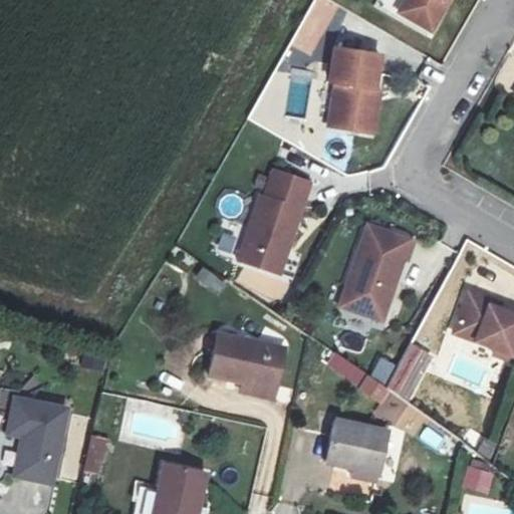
[(409,0),(401,15),(433,34),(445,13),(439,9),(443,0),(409,0)]
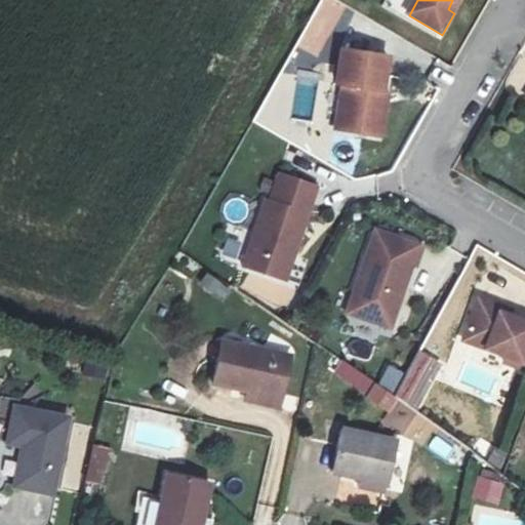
[(391,59),(344,52),(338,87),(345,88),(337,132),(372,137),(379,93),(385,94),(391,59)]
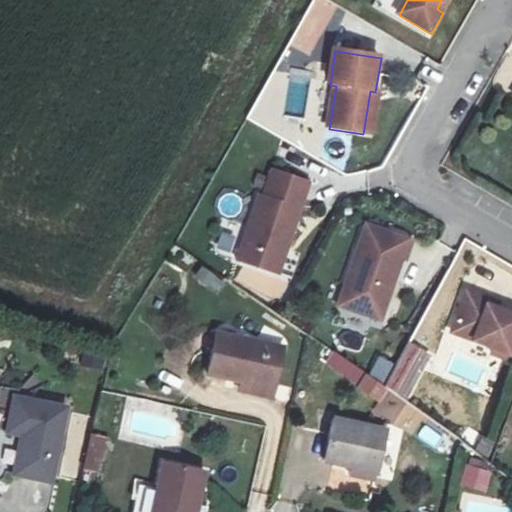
[(375,92),(370,91),(363,134),(373,136),(380,93),(375,92)]
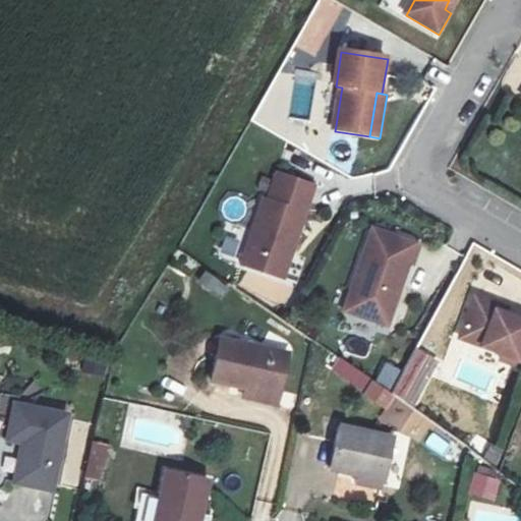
[(317,188),(279,175),(271,200),(266,198),(242,268),(287,283),(317,188)]
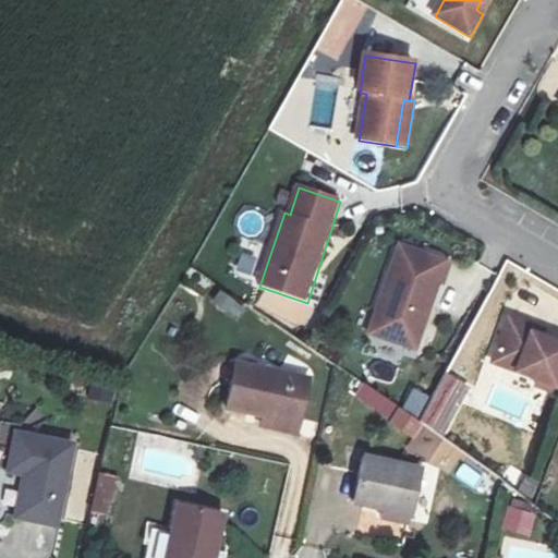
[(451,265),(401,249),(379,314),(387,317),(379,339),(417,352),(440,283),(445,284),(451,265)]
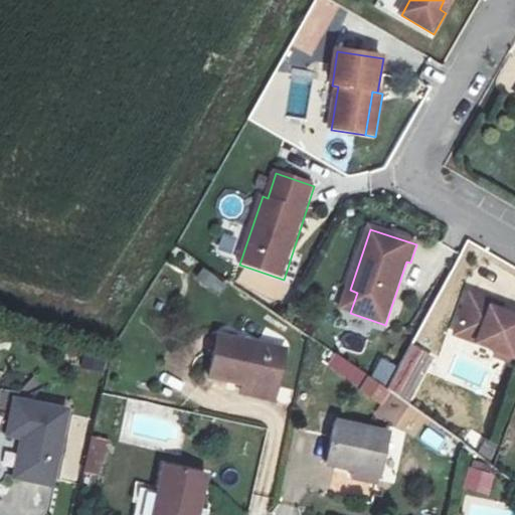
[(200,270),(193,280),(216,294),(222,283),(200,270)]
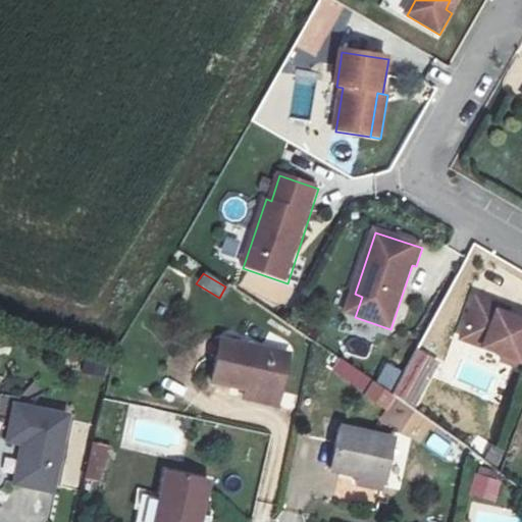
[(362,297),(355,294),(348,314),(355,317),(362,297)]
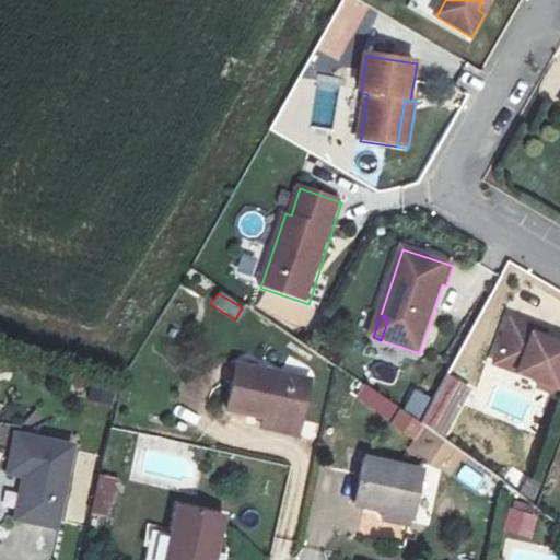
[(539,328),(515,319),(503,353),(527,362),(523,373),(546,381),(544,387),(559,393),(559,341),(537,334),(539,328)]
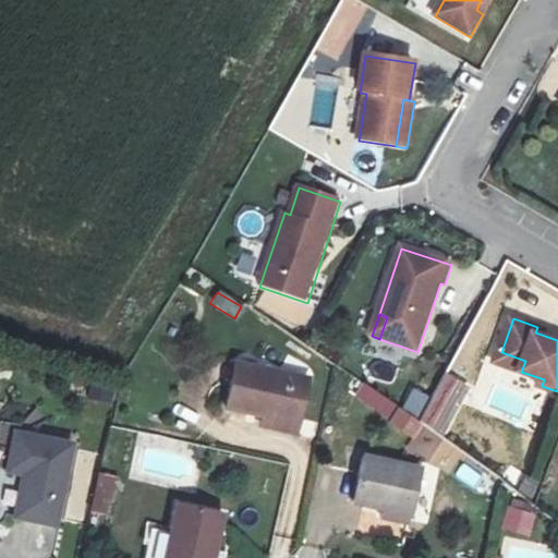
[(525,361),(501,352),(497,362),(521,372),(525,361)]
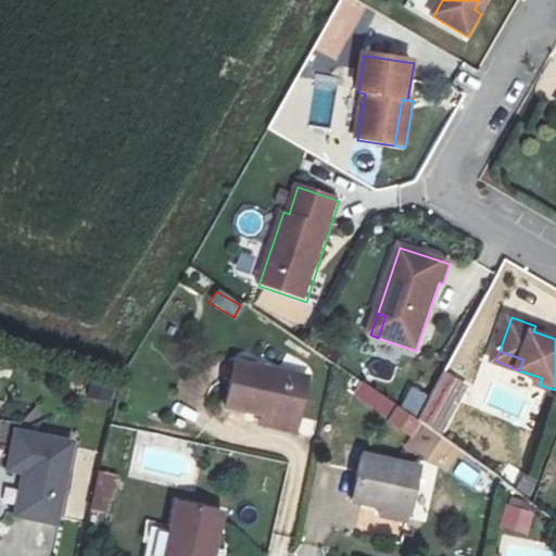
[(305,378),(234,362),(225,408),(261,417),(262,409),(298,417),(305,378)]
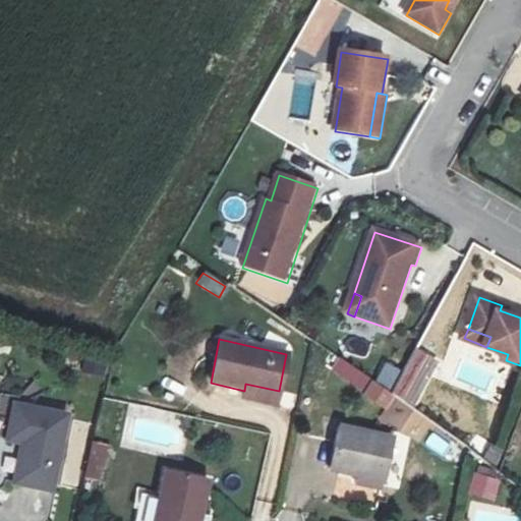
[(330,375),(384,406),(391,393),(337,362),(330,375)]
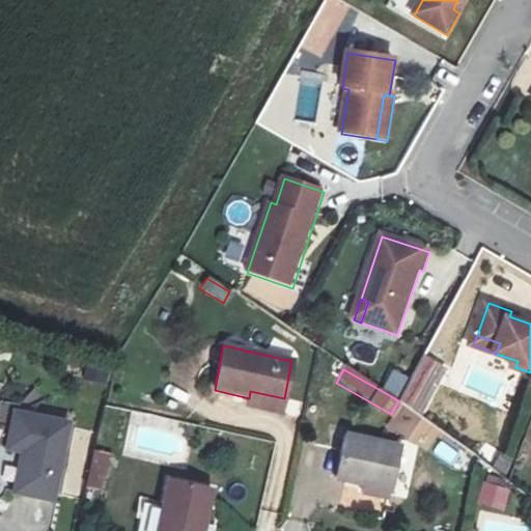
[(74,422),(21,411),(15,448),(28,450),(21,490),(61,497),(74,422)]
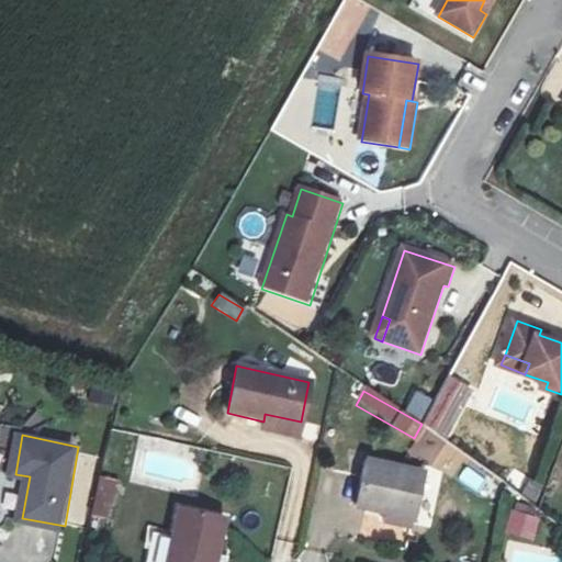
[(427,467),(364,456),(355,499),(385,506),(384,516),(416,523),(427,467)]
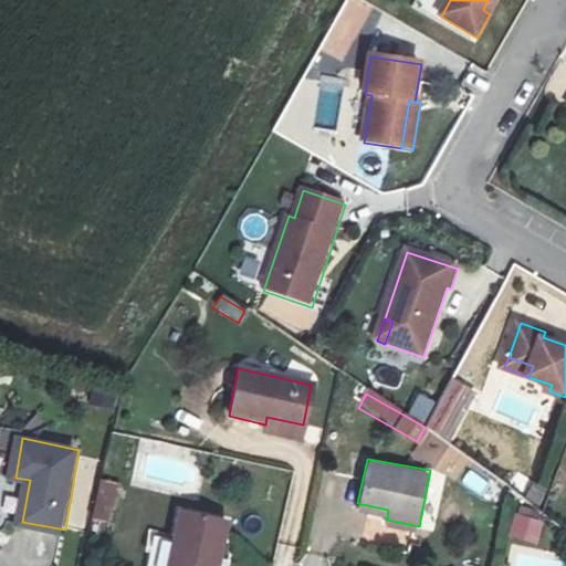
[(479,498),(488,484),(468,471),(459,484),(479,498)]
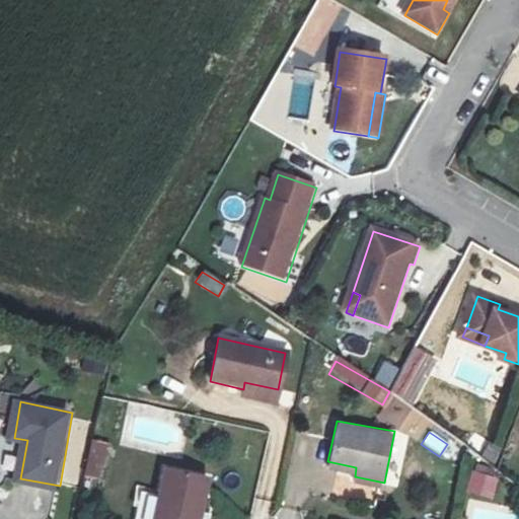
[(89,440),(79,486),(97,489),(106,444),(89,440)]
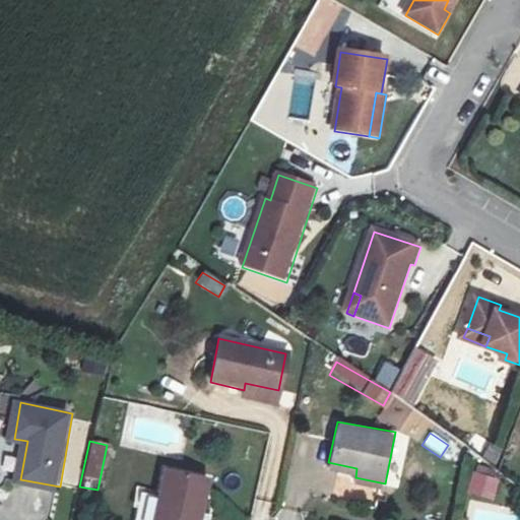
[(165,466),(153,519),(196,519),(199,507),(205,473),(165,466)]
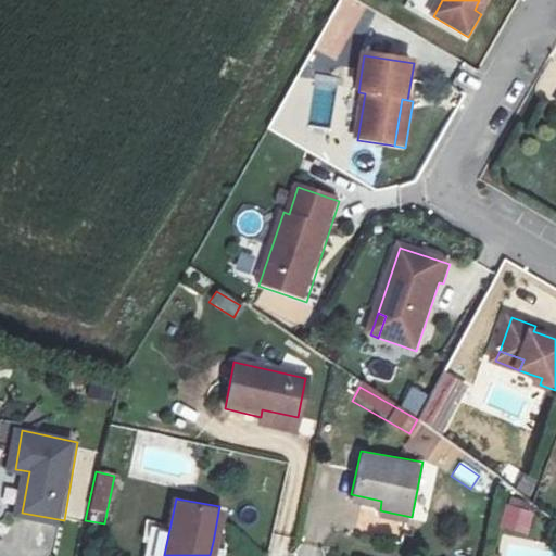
[(504,504),(496,530),(526,538),(532,512),(504,504)]
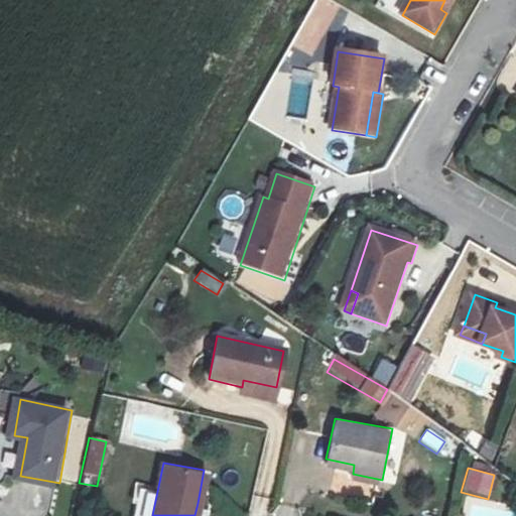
[(149,515),(152,491),(135,490),(133,515),(149,515)]
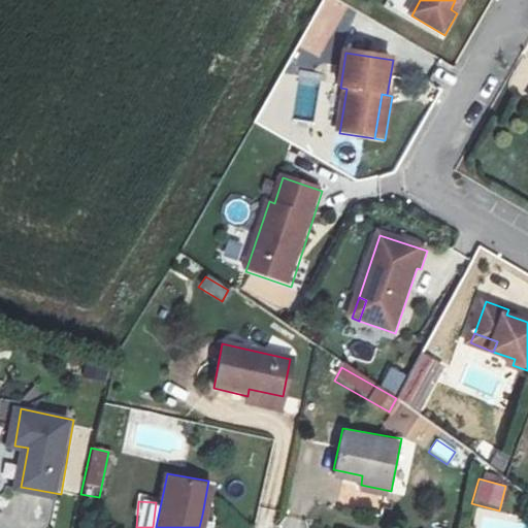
[(202,515),(199,527),(208,527),(211,517),(202,515)]
